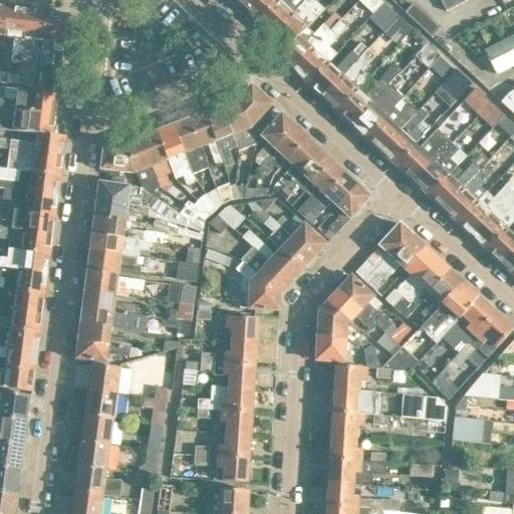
[(250,0),(243,8),(258,21),(278,0),(250,0)]
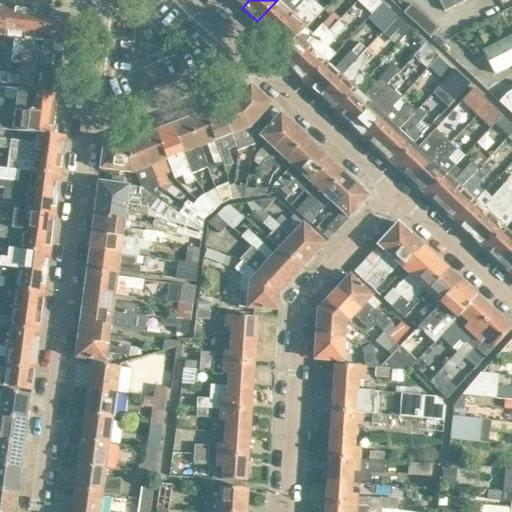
[(277,0),(257,21),(271,35),(303,0),(277,0)]
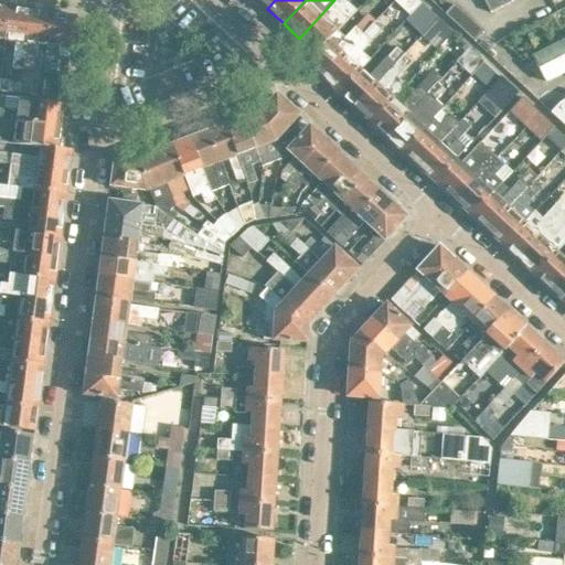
[(329,40),(337,31),(356,10),(348,2),(345,0),(334,0),(299,39),(316,53),(329,40)]
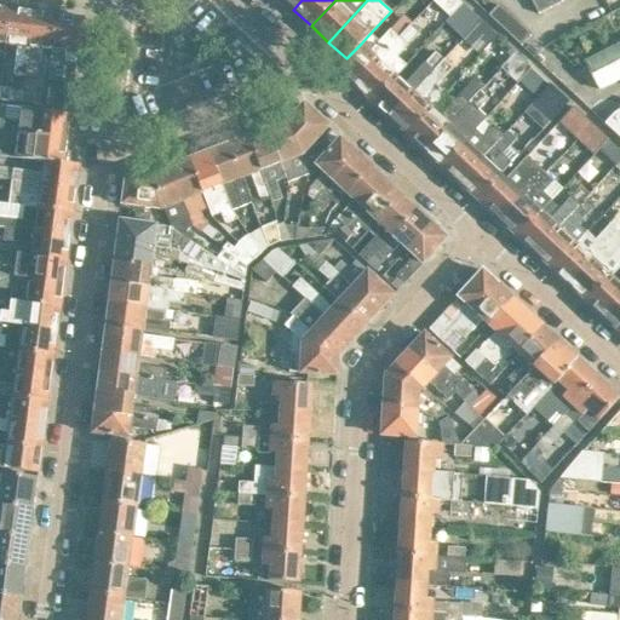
[(431,0),(432,0),(451,17),(463,4),(459,0),(431,0)]
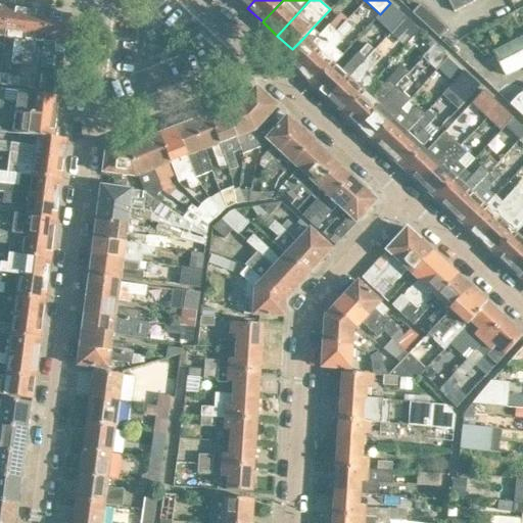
[(461,0),(447,0),(455,12),(464,6),(461,0)]
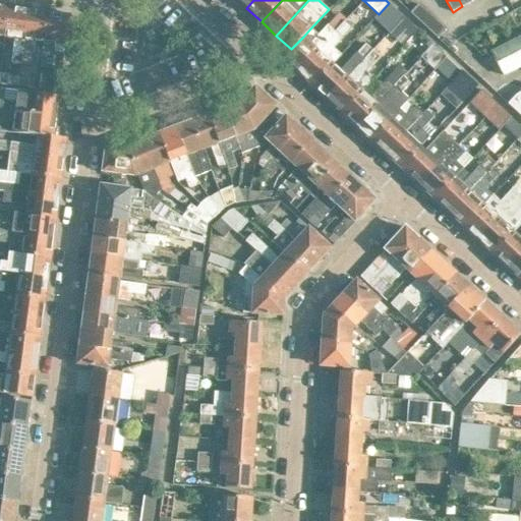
[(410,13),(424,26),(432,17),(419,4),(410,13)]
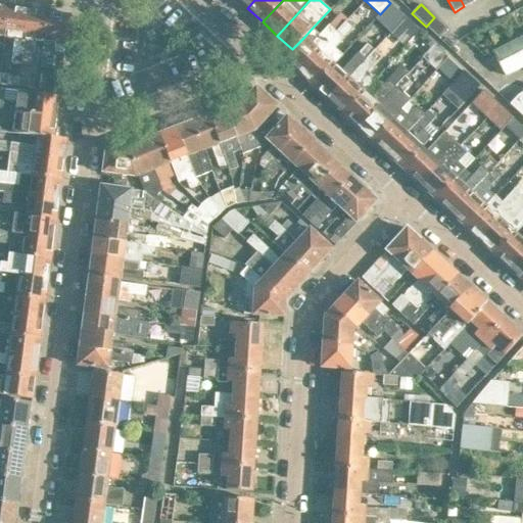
[(29,11),(8,8),(4,38),(16,39),(11,75),(0,74),(0,84),(18,87),(29,11)]
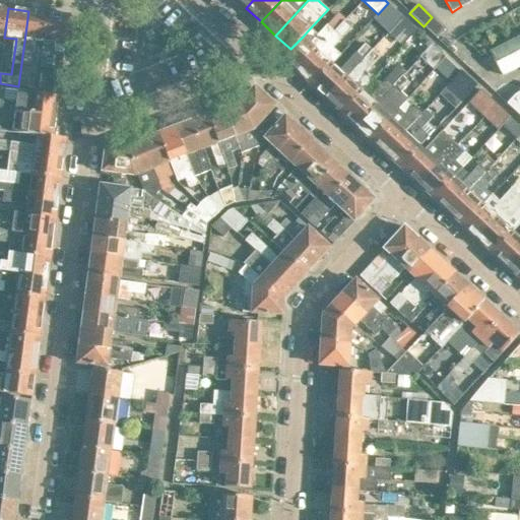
[(45,43),(49,13),(28,11),(18,86),(29,87),(36,42),(45,43)]
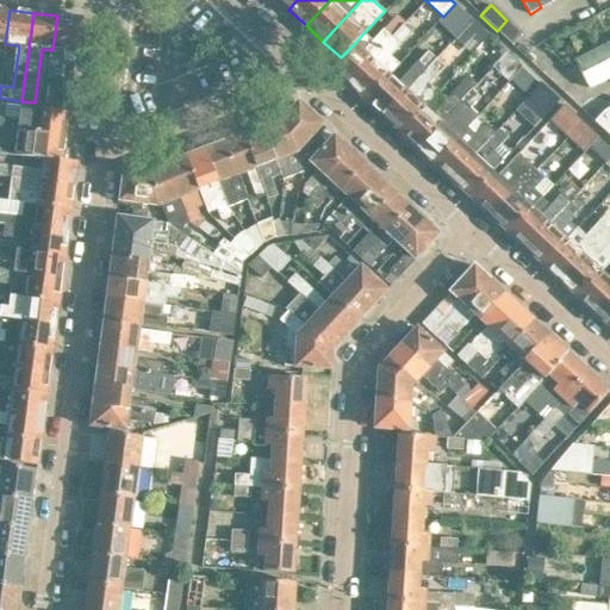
[(73,93),(61,81),(64,51),(78,53),(82,19),(57,16),(53,50),(45,104),(70,107),(73,93)]
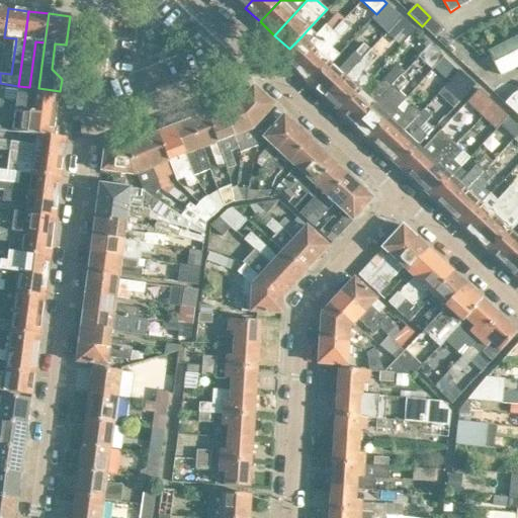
[(281,58),(295,71),(342,20),(336,14),(326,25),(316,35),(309,28),(301,36),(289,49),(281,58)]
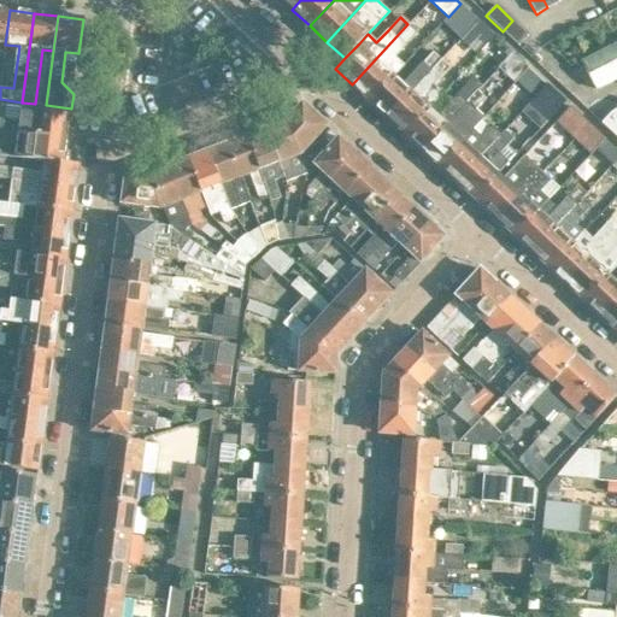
[(477,19),(464,34),(481,50),(494,35),(477,19)]
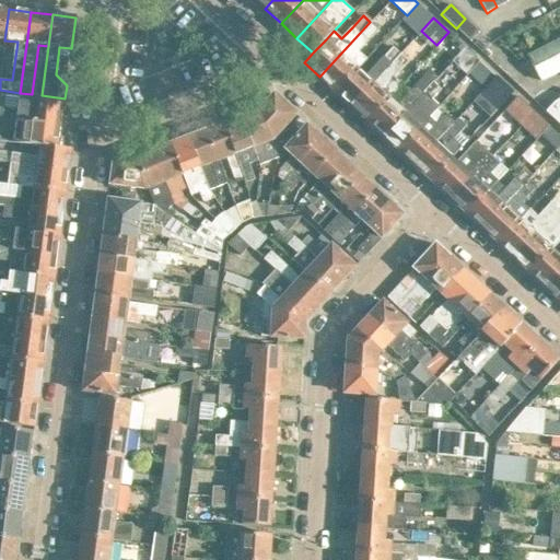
[(465,19),(456,28),(470,42),(479,32),(465,19)]
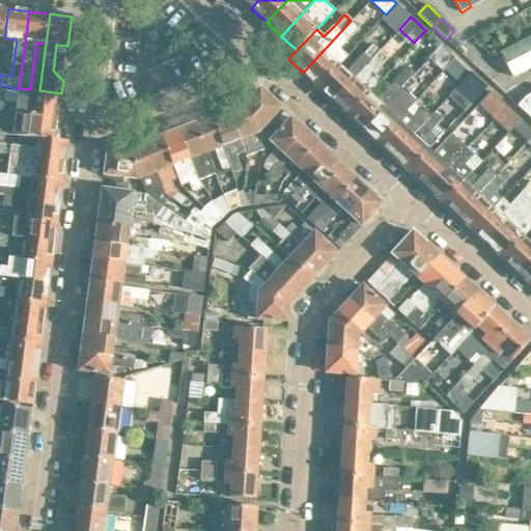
[(351,21),(303,73),(318,87),(339,64),(346,56),(339,49),(348,39),(359,28),(351,21)]
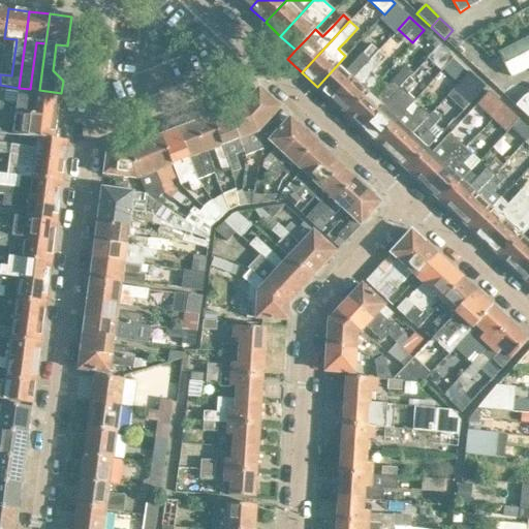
[(154,30),(147,32),(151,44),(158,41),(154,30)]
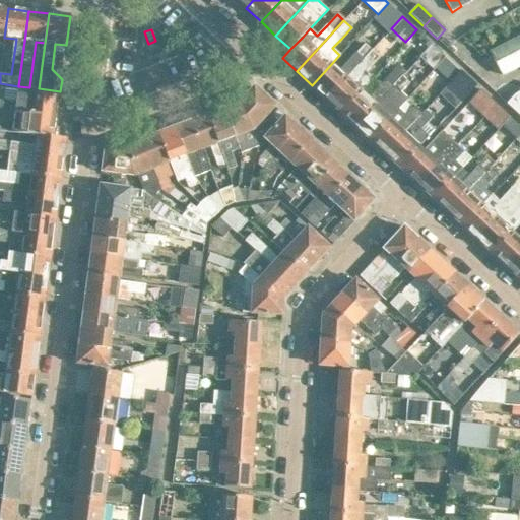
[(504,75),(519,67),(519,37),(490,52),(500,71),(504,75)]
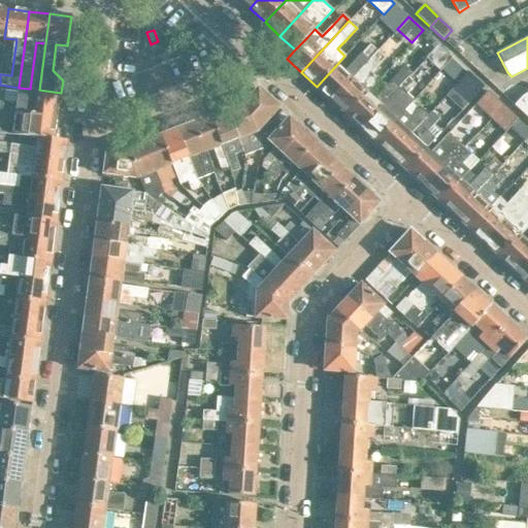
[(337,64),(317,87),(331,100),(377,51),(370,44),(362,54),(345,71),(337,64)]
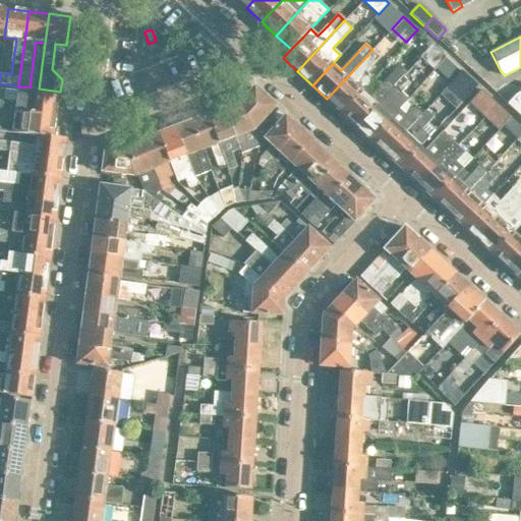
[(435,69),(437,67),(446,56),(432,44),(421,57),(435,69)]
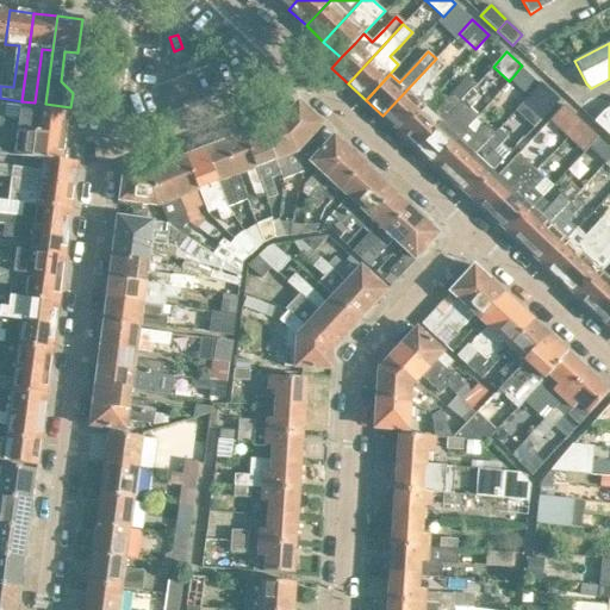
[(399,131),(422,106),(436,91),(429,83),(434,76),(444,67),(436,58),(383,116),(399,131)]
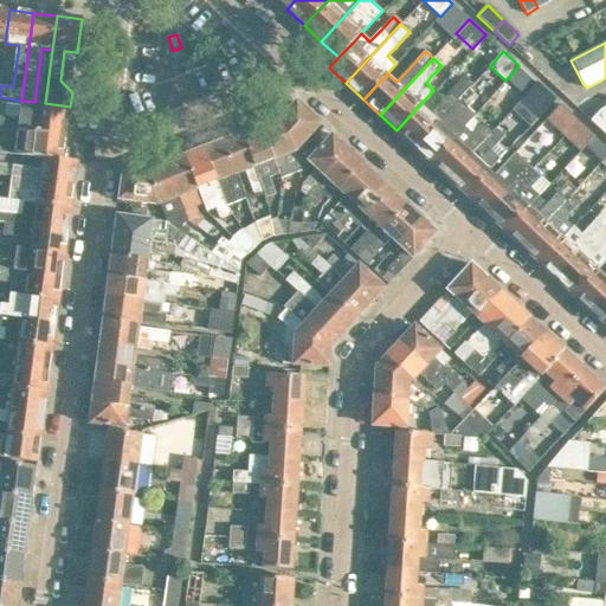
[(508,78),(526,95),(537,83),(519,65),(508,78)]
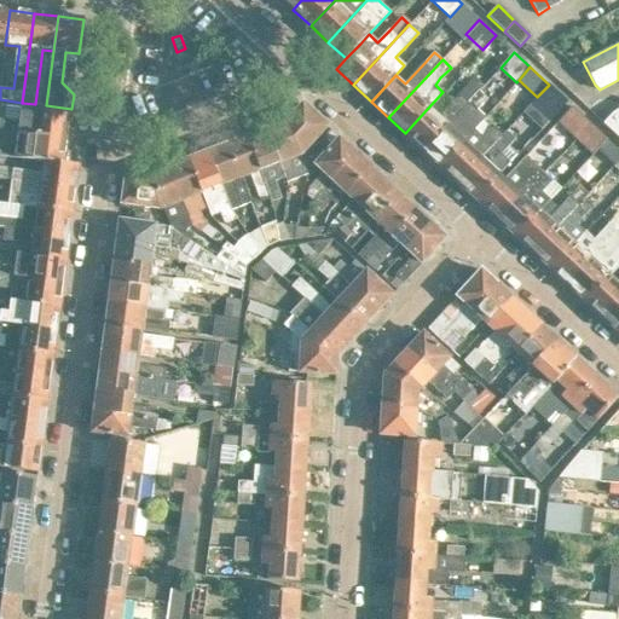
[(428,108),(405,133),(423,150),(467,103),(479,90),(484,85),(474,76),(458,93),(438,116),(428,108)]
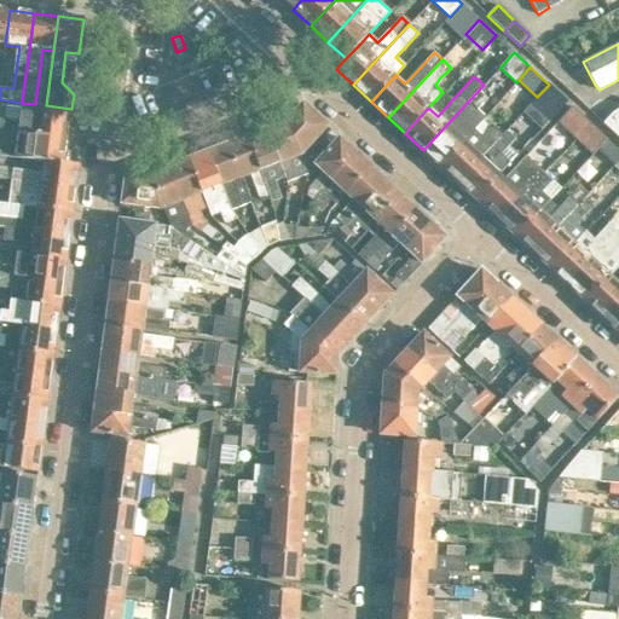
[(537,97),(531,104),(550,121),(567,102),(549,85),(537,97)]
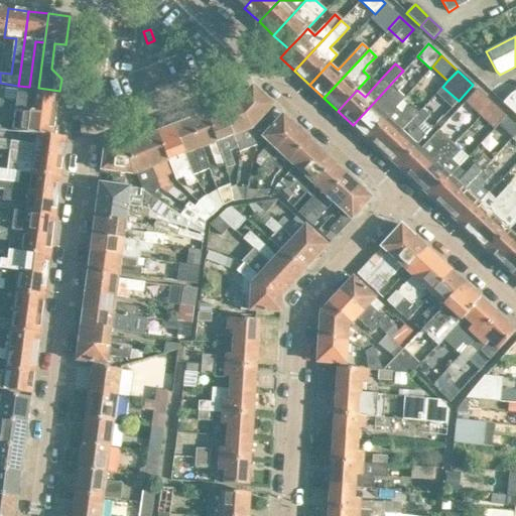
[(389,86),(353,125),(367,138),(387,117),(395,108),(403,99),(405,98),(398,91),(406,82),(399,75),(389,86)]
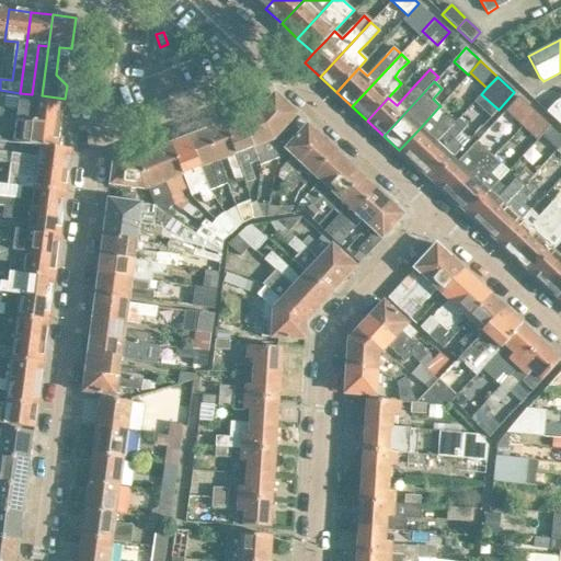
[(260,111),(272,141),(274,140),(297,115),(275,95),(260,111)]
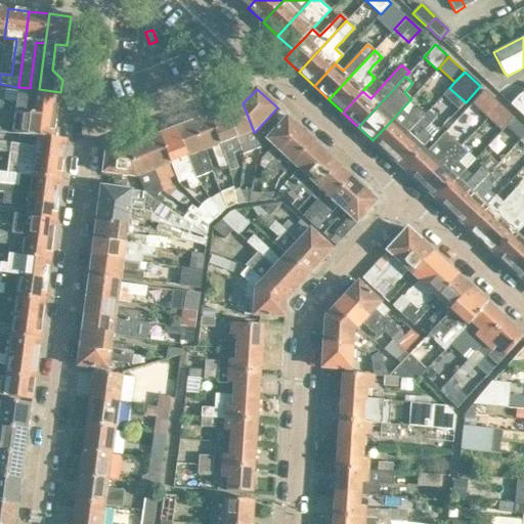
[(0,100),(0,111),(57,119),(59,97),(7,90),(6,101),(0,100)]
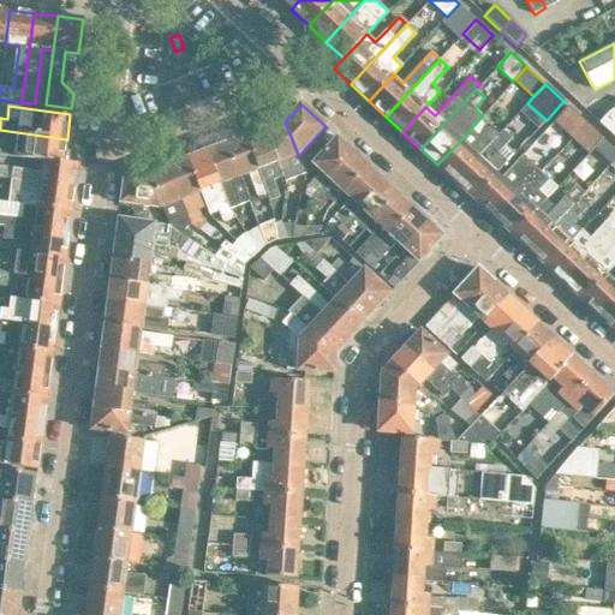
[(568,106),(554,123),(571,138),(586,123),(568,106)]
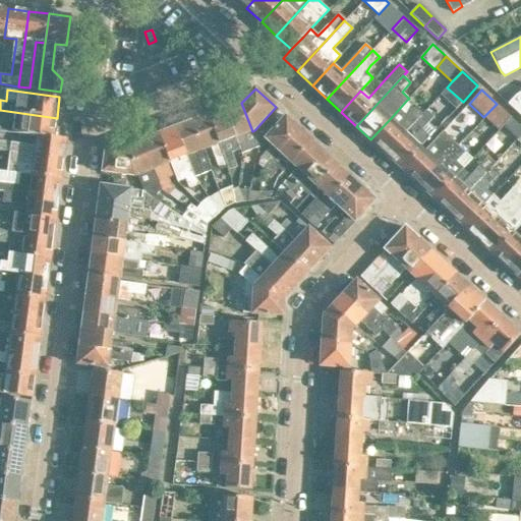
[(520,116),(520,101),(516,96),(508,104),(520,116)]
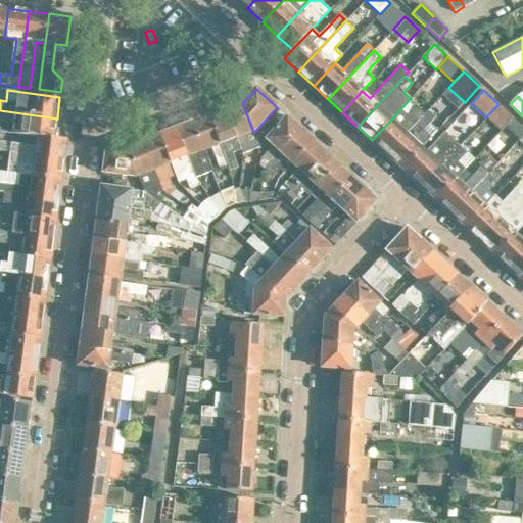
[(392,119),(372,140),(386,154),(424,113),(409,100),(400,109),(392,119)]
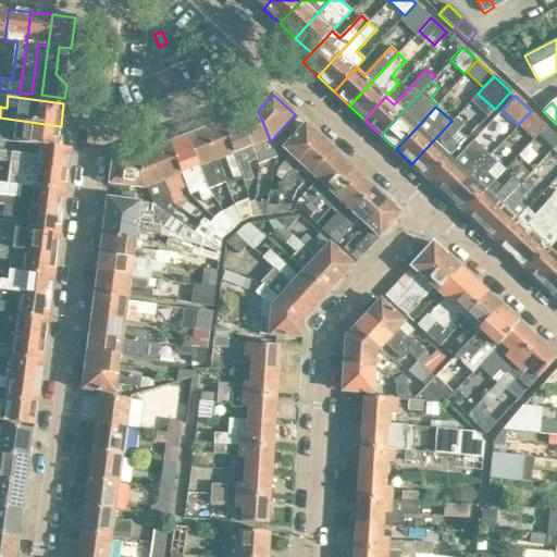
[(239,118),(251,147),(256,160),(258,164),(269,160),(276,158),(270,140),(258,110),(239,118)]
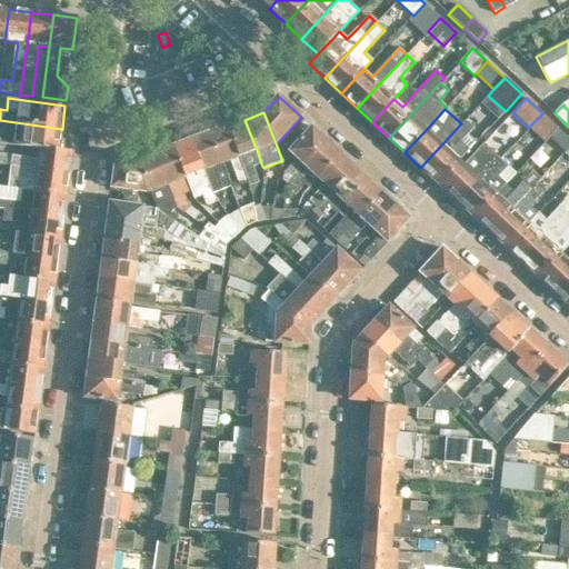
[(542,113),(528,128),(543,142),(548,137),(549,138),(557,129),(558,128),(542,113)]
